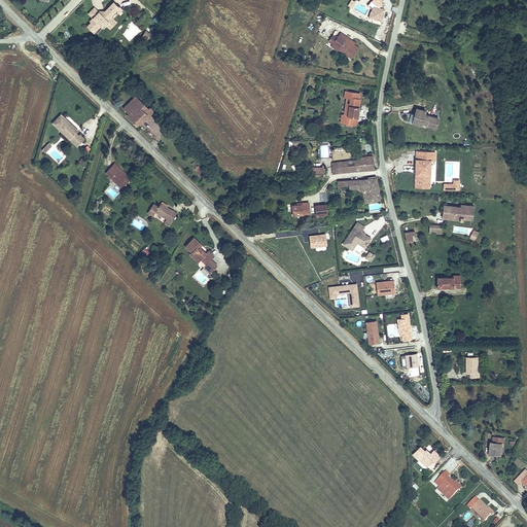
[(383,0),(374,0),(369,6),(373,9),(369,19),(381,23),(385,11),(380,9),(383,0)]
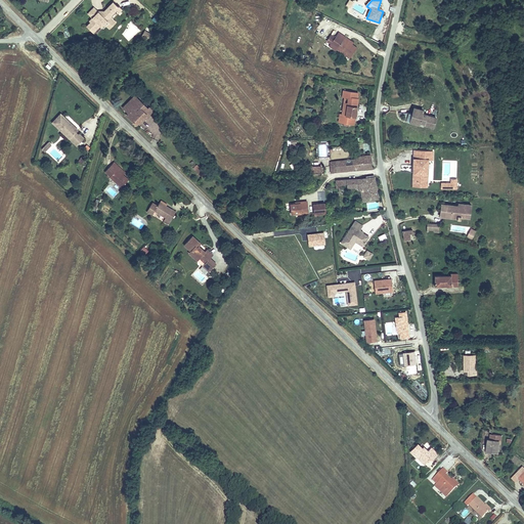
[(100,14),(94,19),(91,23),(93,25),(93,26),(92,25),(88,28),(95,34),(102,27),(100,26),(102,24),(105,27),(108,27),(114,20),(113,19),(113,16),(118,11),(121,13),(123,11),(121,8),(120,9),(115,4),(104,14),(104,16),(102,16),(100,14)]
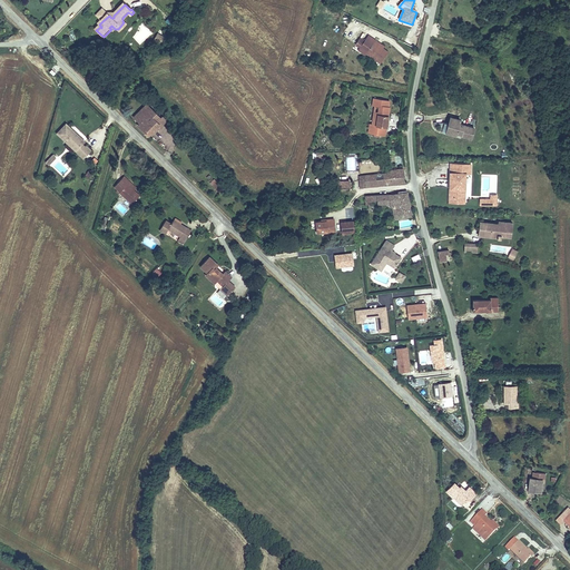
[(98,17),(102,21),(109,16),(104,11),(98,17)]
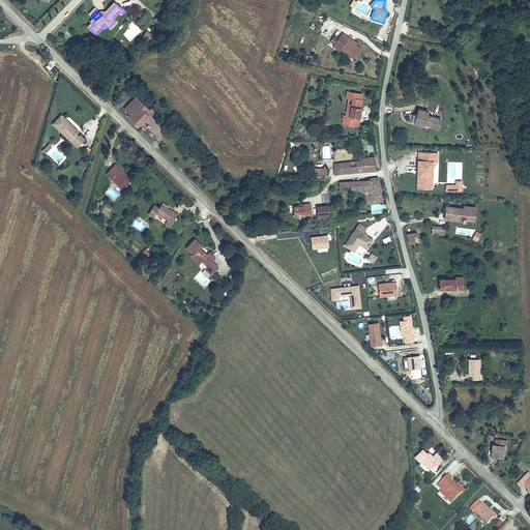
[(110,27),(113,30),(118,24),(115,21),(110,27)]
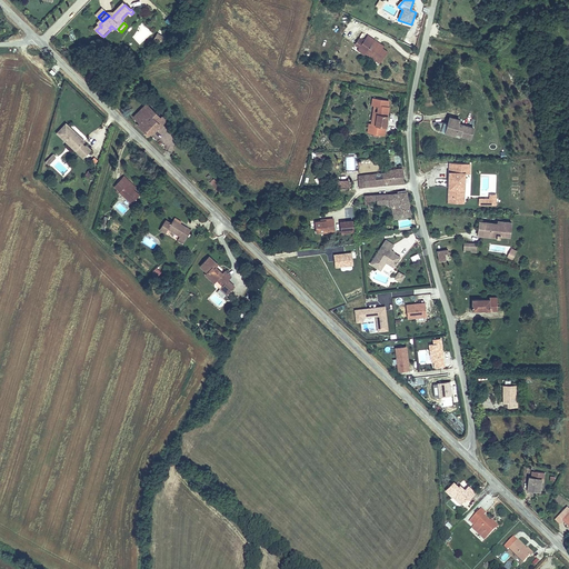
[(377,43),(366,36),(359,46),(366,50),(363,53),(379,65),(387,53),(380,49),(376,46),(377,43)]
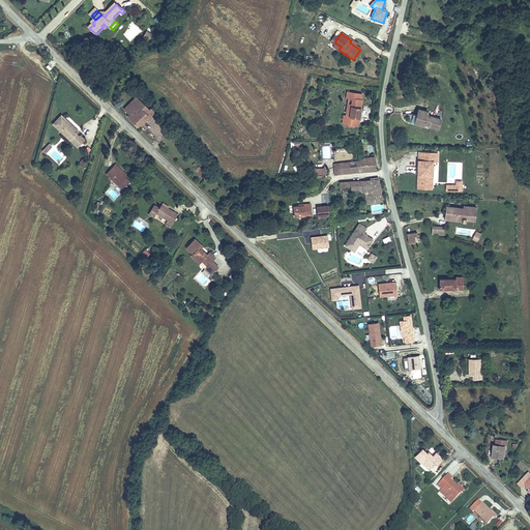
[(341,47),(334,42),(331,48),(337,52),(339,50),(341,47)]
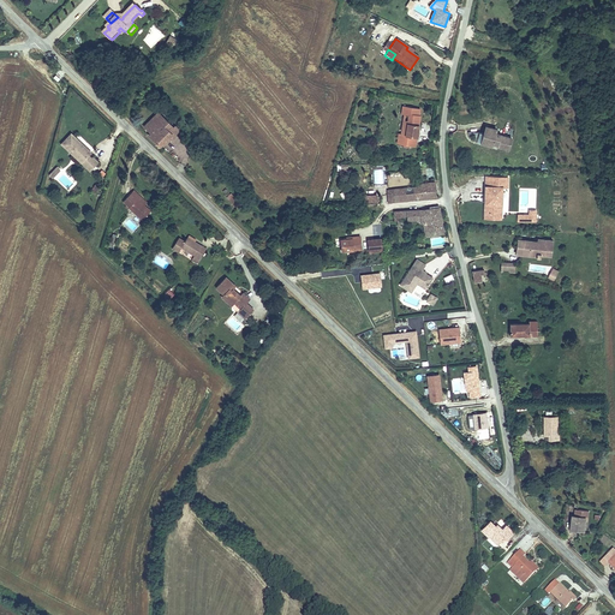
[(419,106),(402,103),(401,111),(405,111),(410,112),(407,131),(402,131),(401,141),(416,142),(419,113),(418,113),(419,106)]
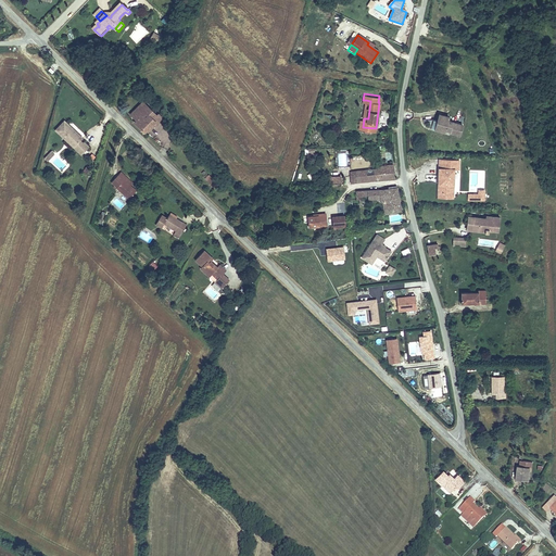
[(131,125),(141,135),(143,133),(152,123),(153,124),(158,118),(158,117),(156,118),(141,104),(138,109),(139,110),(131,118),(135,122),(131,125)]
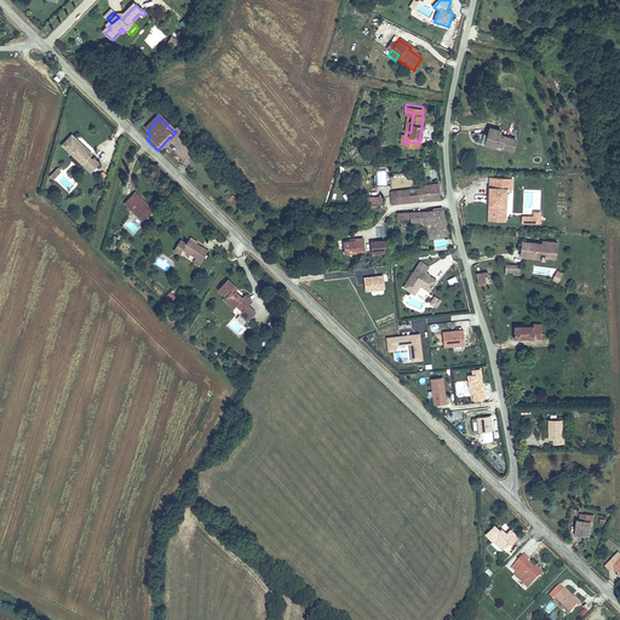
[(144,131),(147,132),(155,122),(154,121),(144,131)]
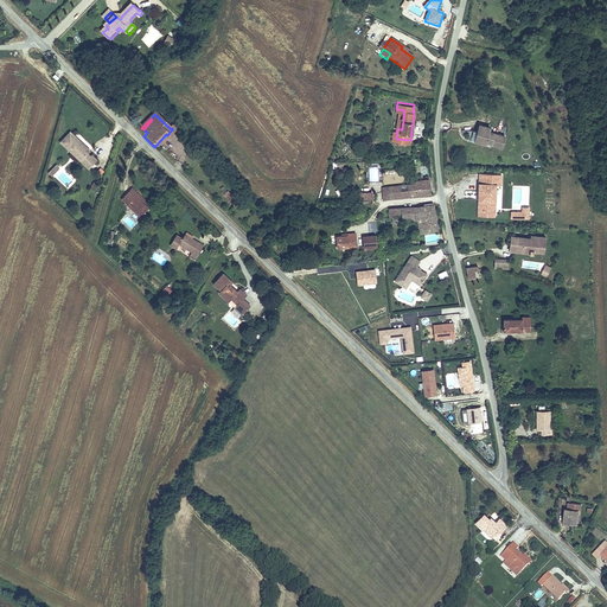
[(491,126),(480,122),(477,139),(487,142),(487,140),(492,141),(492,142),(503,145),(506,134),(490,129),(491,126)]
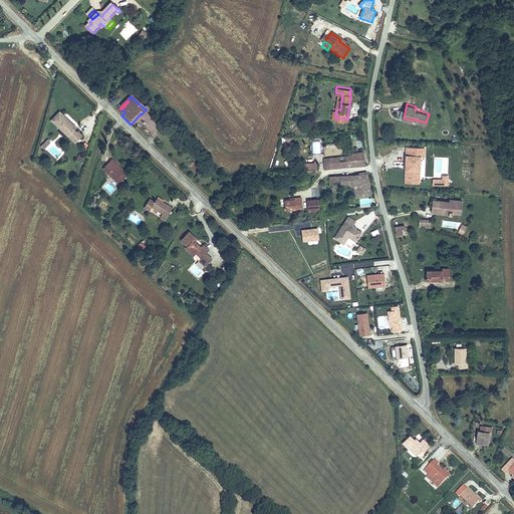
[(64,116),(57,109),(49,117),(58,126),(65,134),(72,141),(79,134),(75,130),(74,130),(71,127),(71,123),(68,119),(66,119),(64,117),(64,116)]
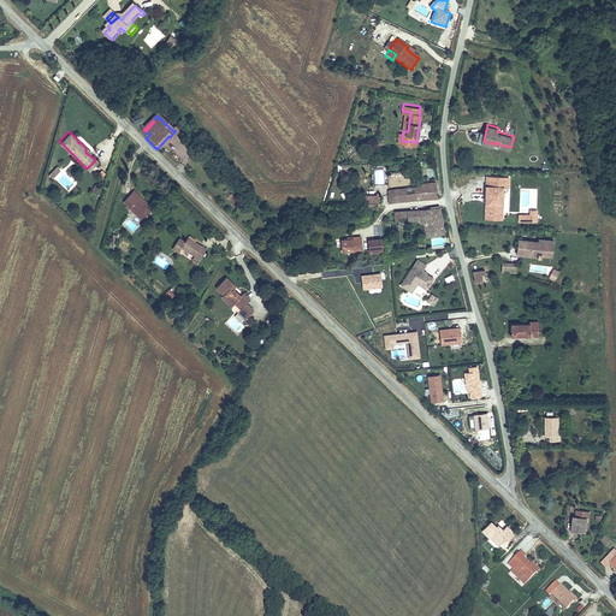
[(169,136),(159,147),(163,149),(178,134),(175,131),(170,137),(169,136)]
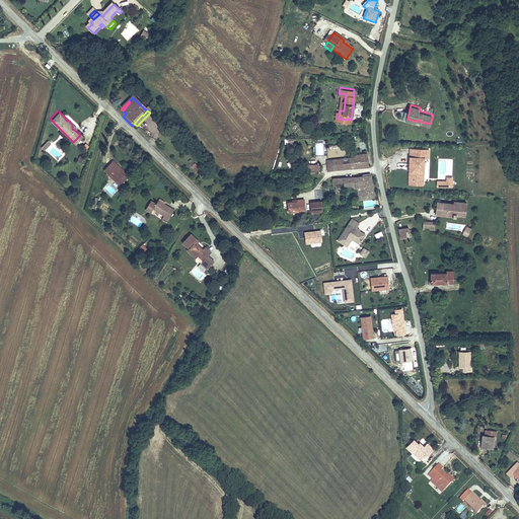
[(66,135),(59,128),(58,130),(58,132),(63,137),(65,136),(66,135)]
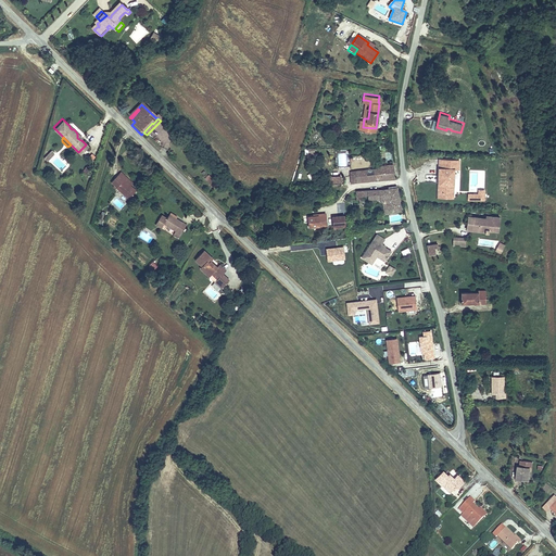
[(438,160),(438,192),(447,193),(453,188),(453,169),(457,169),(458,161),(438,160)]
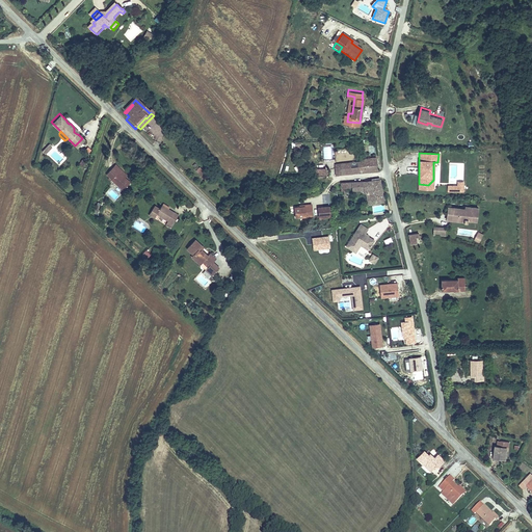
[(376,157),(360,158),(361,165),(357,165),(357,171),(377,169),(376,157)]
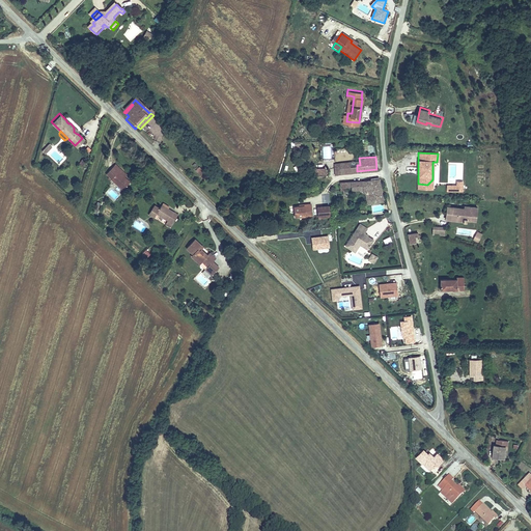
[(113,167),(117,163),(111,158),(102,167),(119,185),(126,178),(119,172),(113,167)]
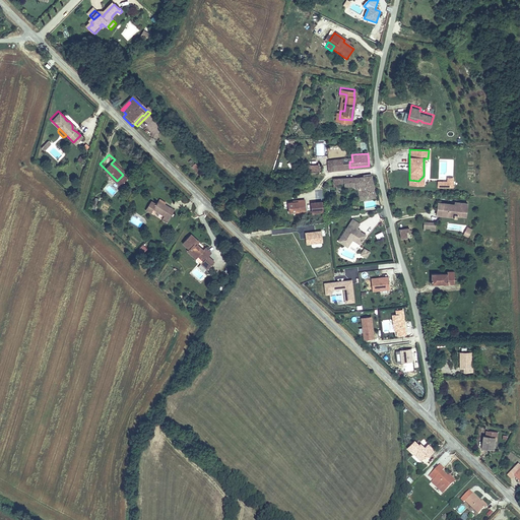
[(348,156),(342,156),(343,168),(349,168),(349,161),(352,161),(351,154),(348,154),(348,156)]
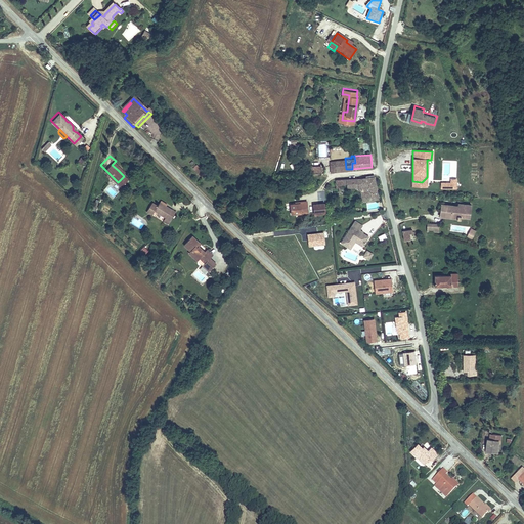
[(345,158),(335,159),(336,170),(346,169),(345,158)]
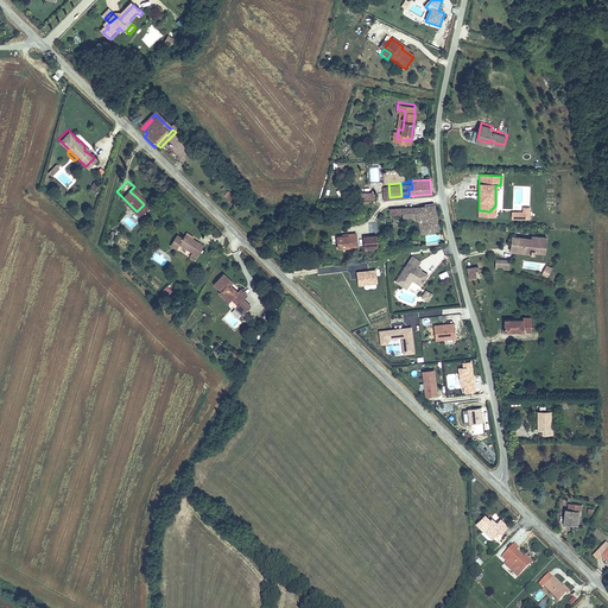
[(140,192),(134,187),(130,191),(137,197),(140,192)]
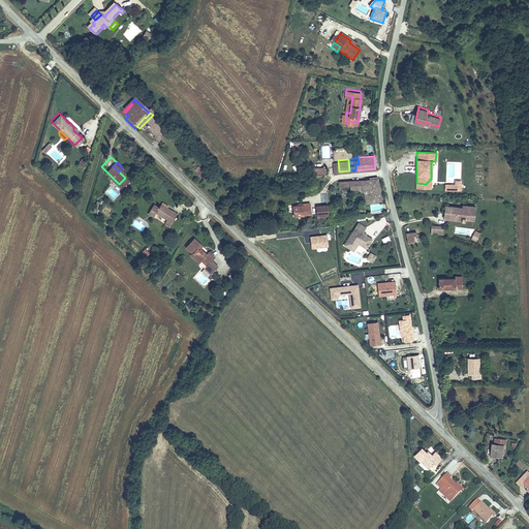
[(379,199),(376,179),(361,180),(361,185),(365,185),(365,187),(362,187),(364,200),(379,199)]
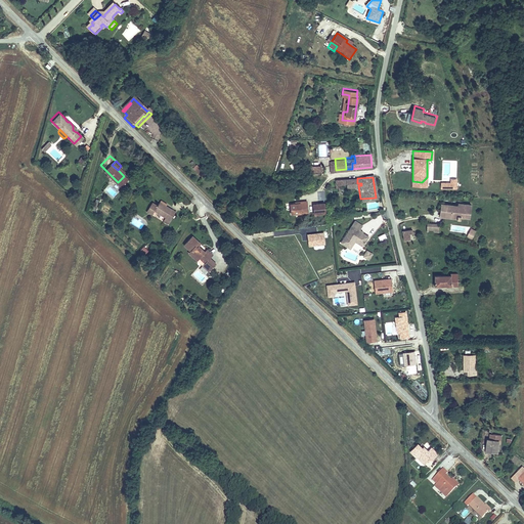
[(422,182),(412,181),(412,186),(427,186),(427,177),(422,182)]
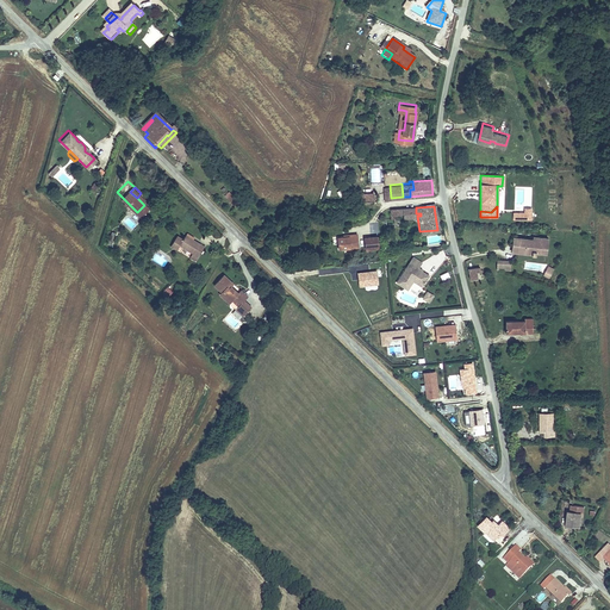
[(414,212),(414,207),(402,209),(403,217),(411,217),(411,212),(414,212)]
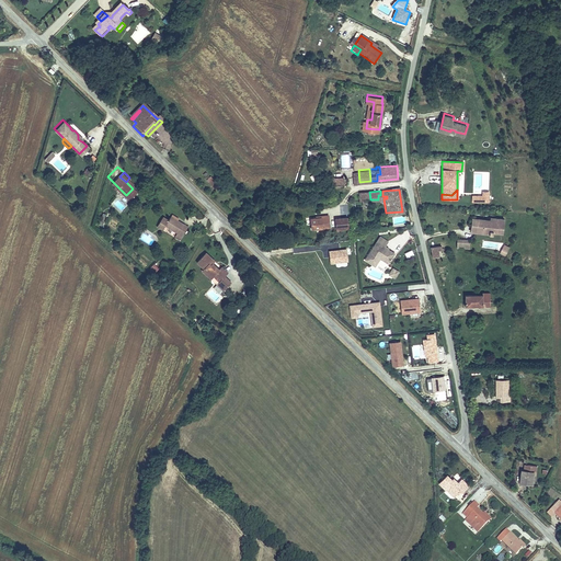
[(170,233),(175,236),(183,220),(171,214),(165,210),(162,216),(157,212),(150,222),(158,226),(160,221),(172,228),(170,233)]
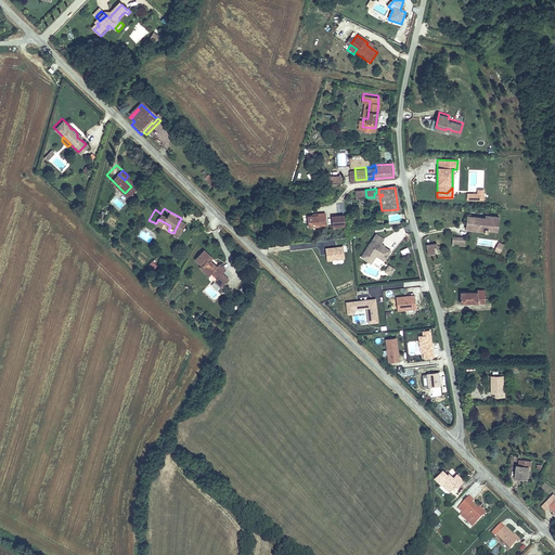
[(322,227),(321,214),(313,215),(313,216),(304,217),(305,228),(322,227)]
